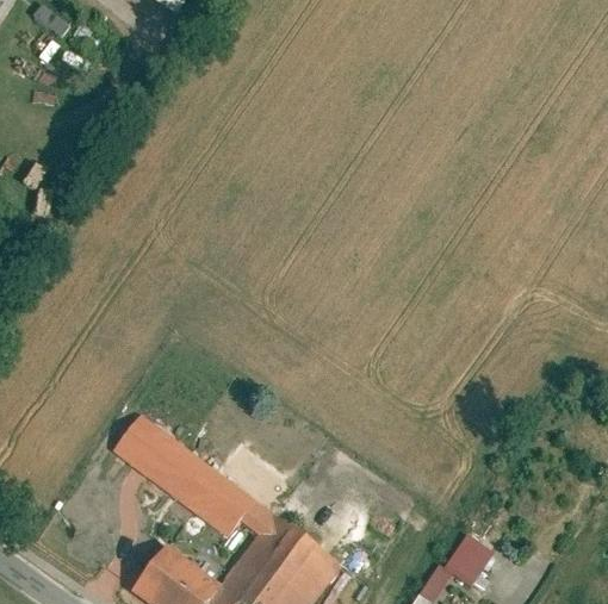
[(0,0),(0,24),(17,0),(0,0)]
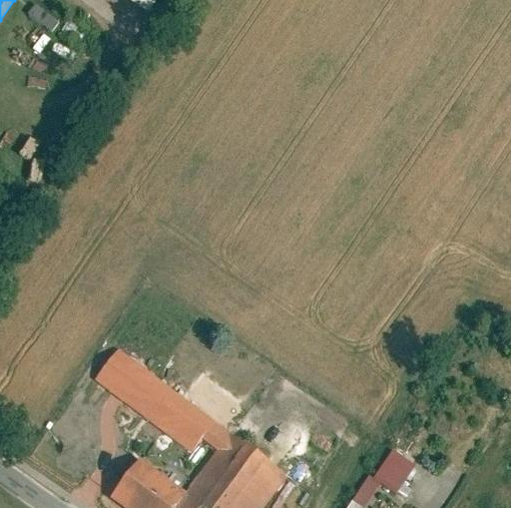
[(141,459),(112,499),(124,507),(263,507),(290,472),(117,348),(94,380),(193,451),(203,437),(217,448),(186,491),(141,459)]
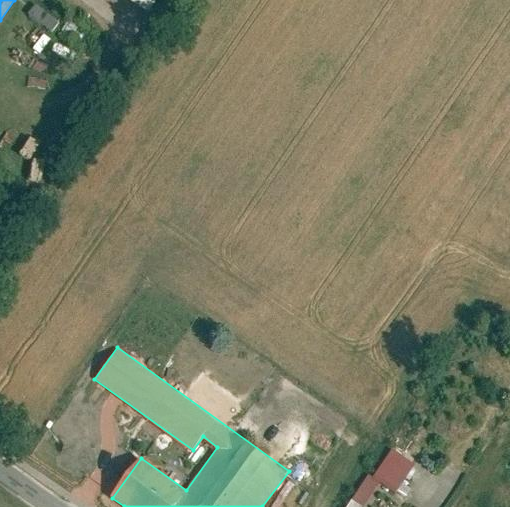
[(415,461),(393,446),(374,473),(396,488),(415,461)]
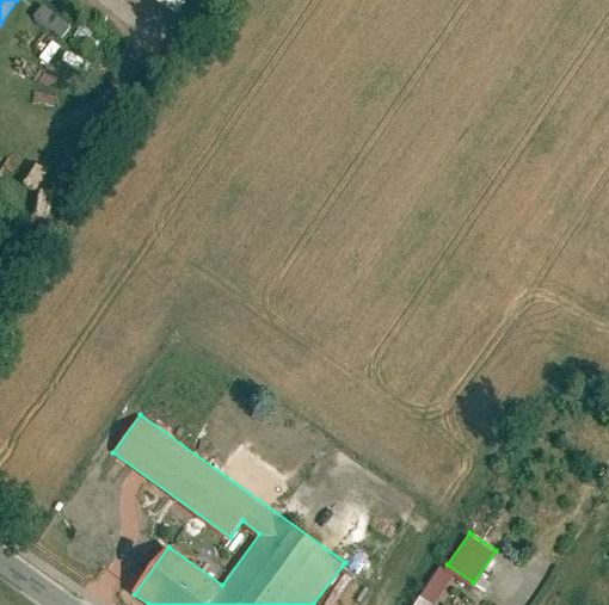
[(443,563),(412,604),(430,604),(455,572),(443,563)]
